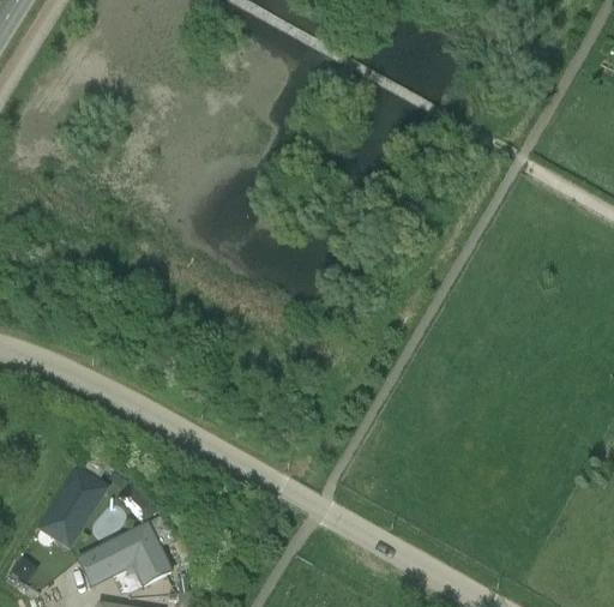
[(107,462),(85,448),(77,460),(100,474),(107,462)]
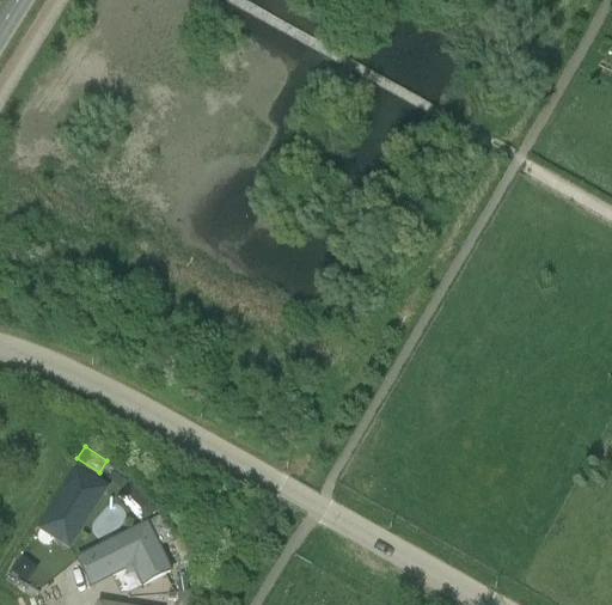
[(35,523),(69,547),(109,488),(74,464),(35,523)]
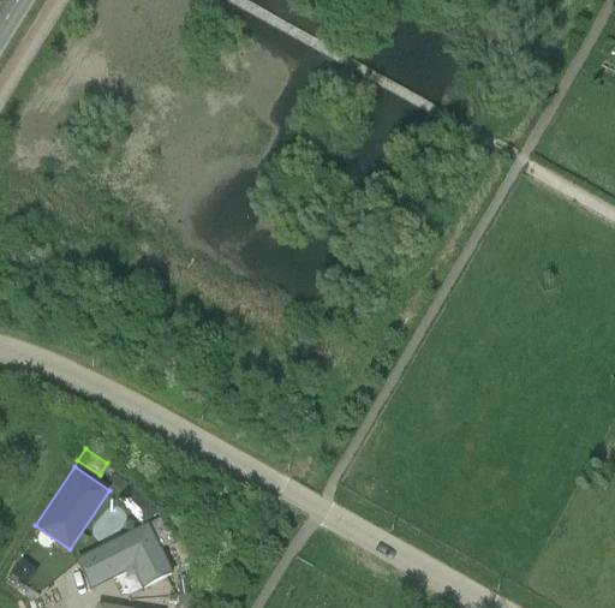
[(127,480),(112,469),(108,476),(124,486),(127,480)]
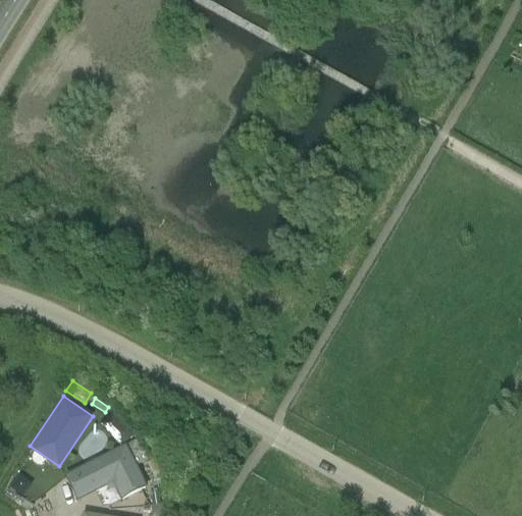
[(111,408),(99,420),(119,443),(132,430),(111,408)]
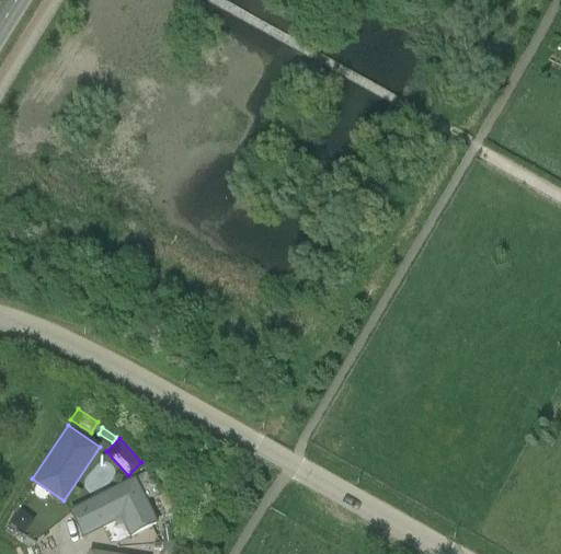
[(158,488),(148,468),(136,473),(147,495),(158,488)]
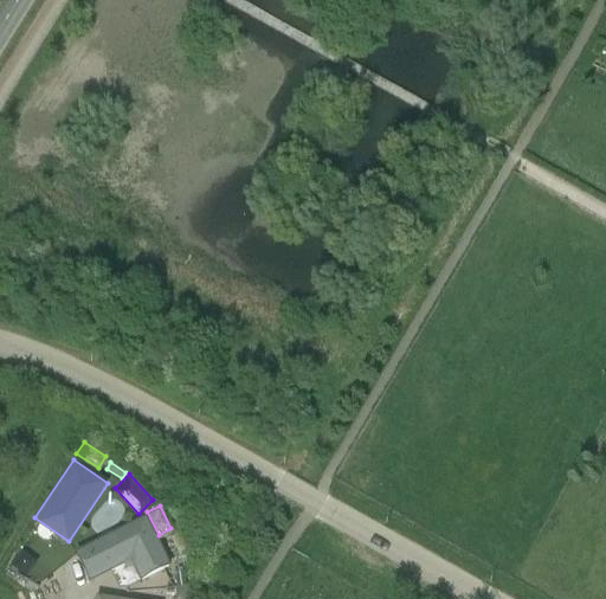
[(91,579),(130,560),(141,579),(169,565),(146,516),(77,551),(91,579)]
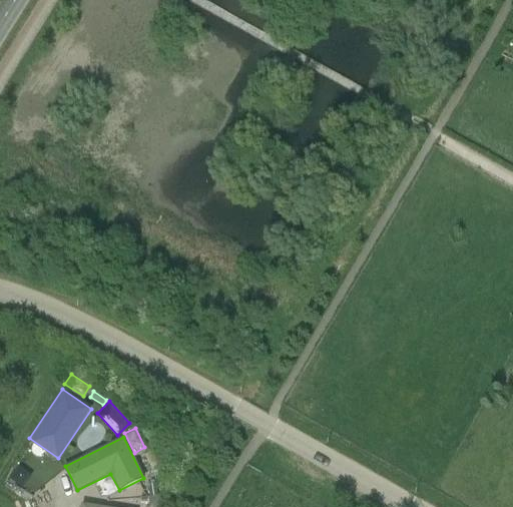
[(157,489),(156,482),(145,484),(147,492),(157,489)]
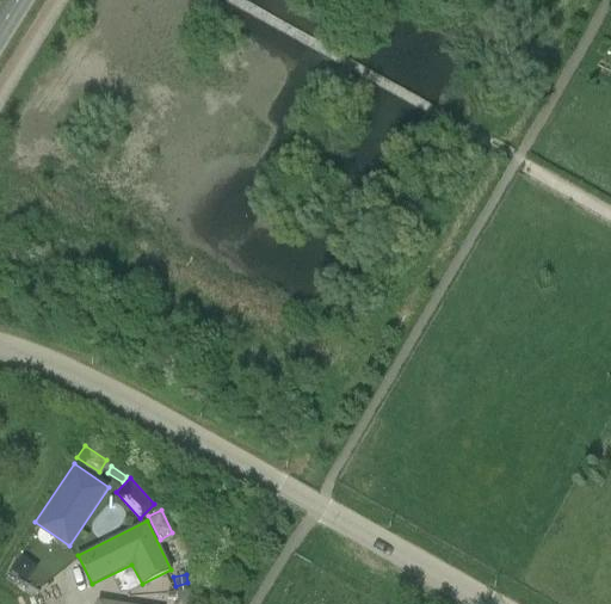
[(191,603),(191,586),(177,587),(177,603),(191,603)]
